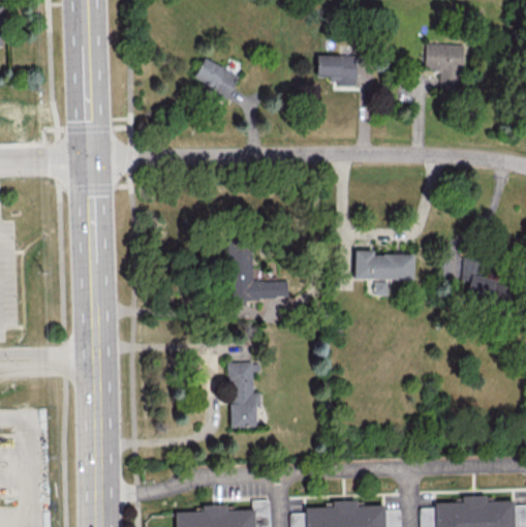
[(0,47),(8,47),(7,8),(0,8),(0,47)]
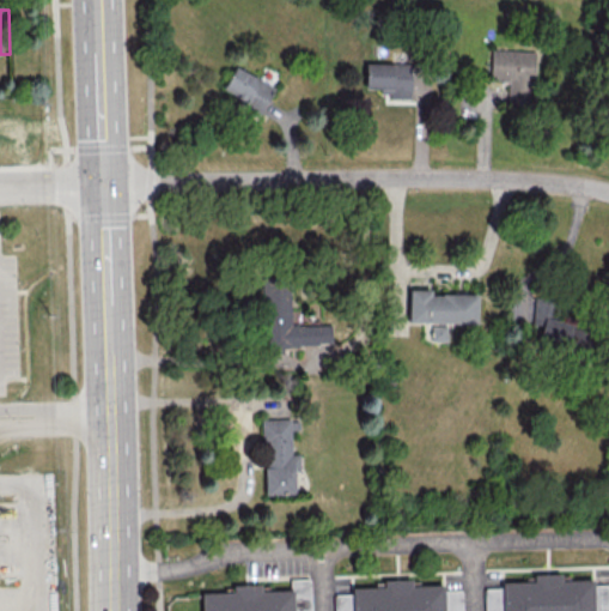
[(511,83),(511,107),(536,107),(537,53),(494,52),(493,83),(511,83)]
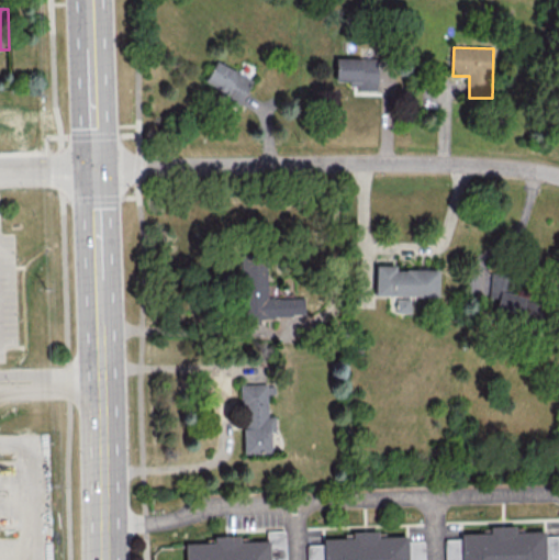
[(382,90),(381,59),(337,60),(338,82),(351,82),(351,91),(382,90)]
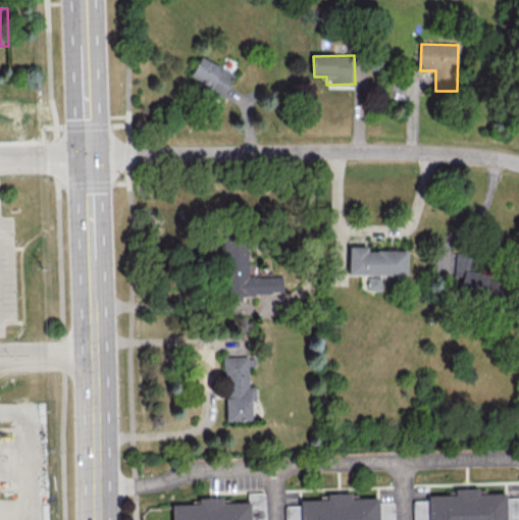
[(193,79),(212,88),(210,93),(224,100),(237,74),(202,58),(193,79)]
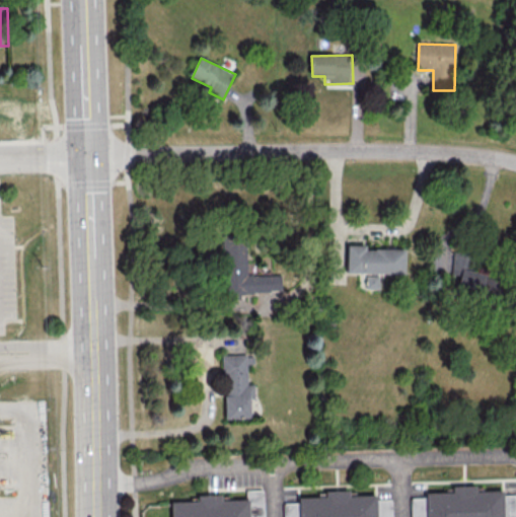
[(283,293),(283,276),(255,277),(254,244),(234,245),(234,246),(226,246),(227,295),(283,293)]
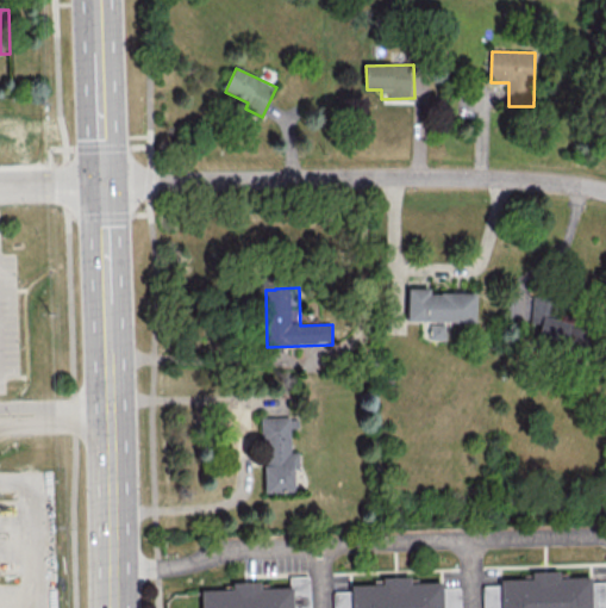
[(410,322),(478,323),(479,295),(431,293),(431,291),(410,290),(410,322)]
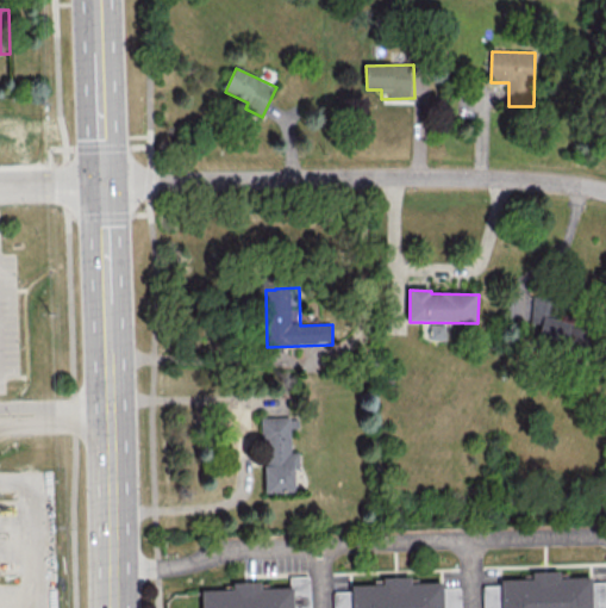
[(541,343),(570,345),(572,318),(542,317),(541,343)]
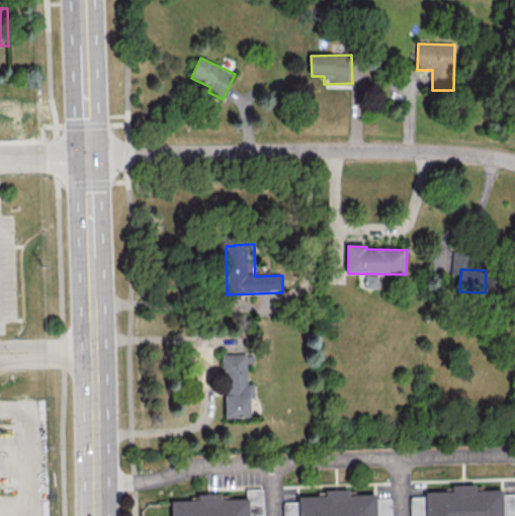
[(224,356),(226,419),(252,418),(251,399),(256,399),(255,384),(249,384),(248,365),(255,365),(254,355),(224,356)]
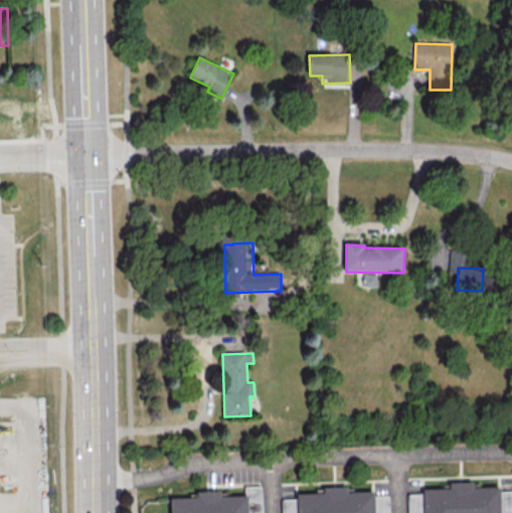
[(501,512),(501,488),(474,489),(474,483),(451,484),(451,490),(424,490),(424,512),(501,512)]
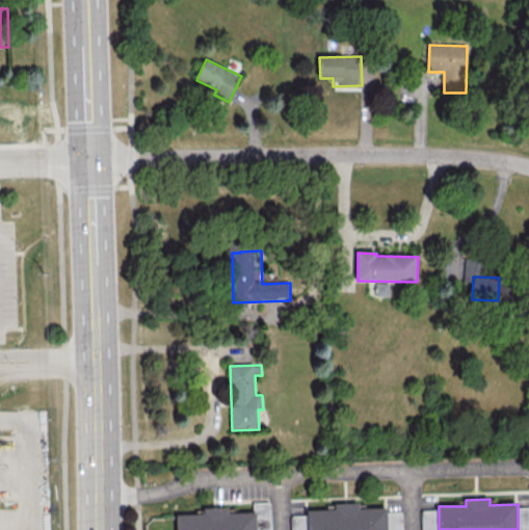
[(272,529),(272,504),(255,504),(255,513),(229,514),(229,508),(205,509),(205,514),(178,515),(178,529),(272,529)]
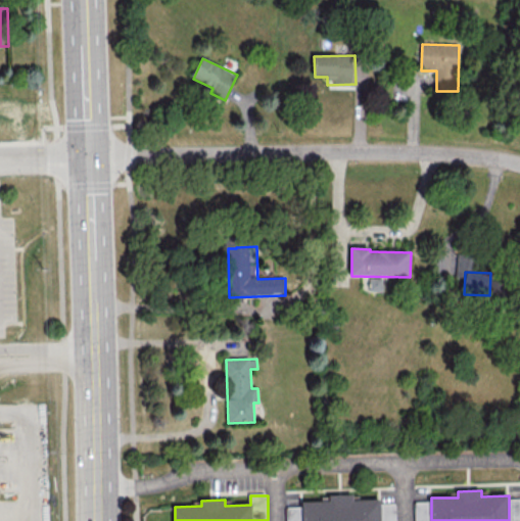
[(381,520),(381,501),(353,501),(353,495),(329,496),(329,502),(302,503),(302,508),(287,508),(287,520),(381,520)]
